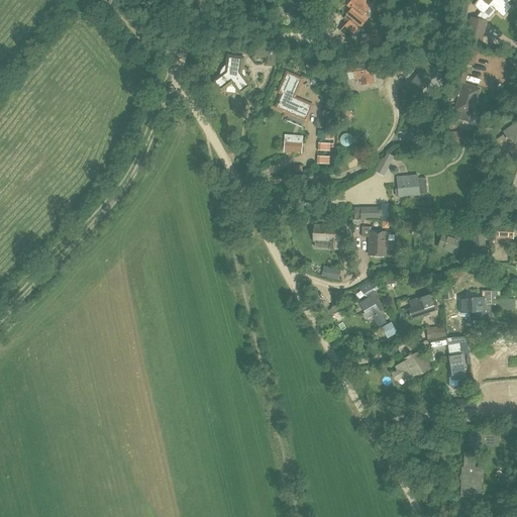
[(284,0),(282,6),(289,9),(301,15),(307,0),(284,0)]
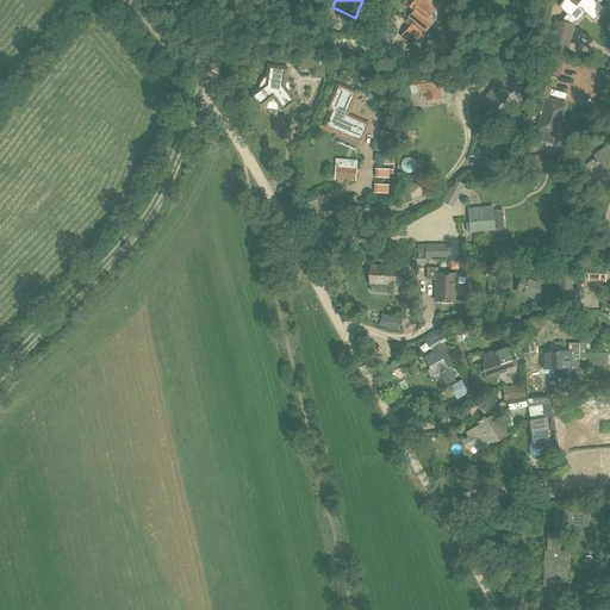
[(434,11),(437,5),(431,0),(415,0),(410,6),(414,10),(405,19),(422,33),(425,30),(436,18),(435,11),(434,11)]
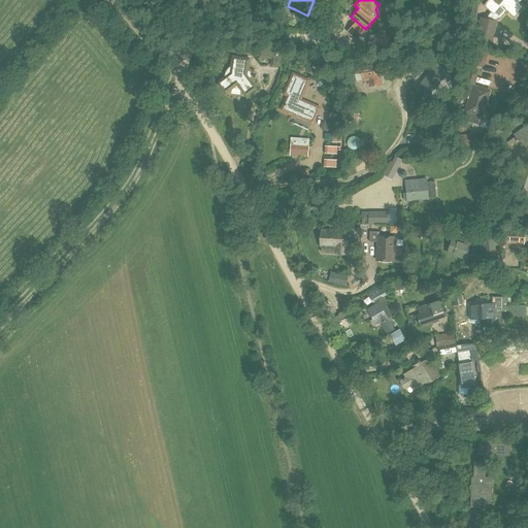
[(488,0),(483,6),(493,15),(500,6),(514,18),(523,7),(519,3),(522,0),(488,0)]
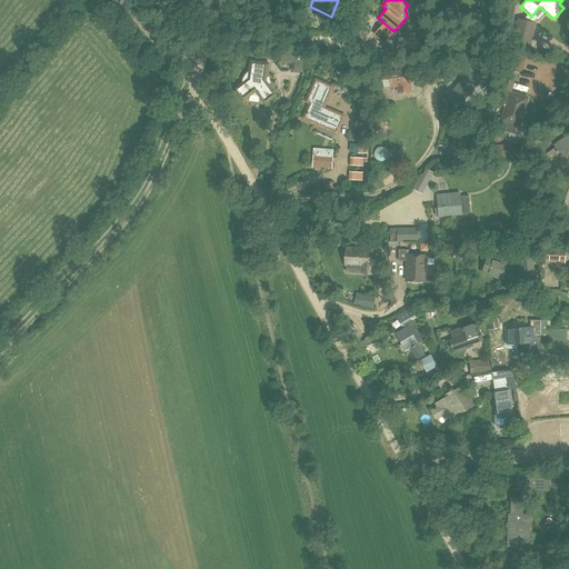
[(358,8),(351,5),(345,16),(351,19),(358,8)]
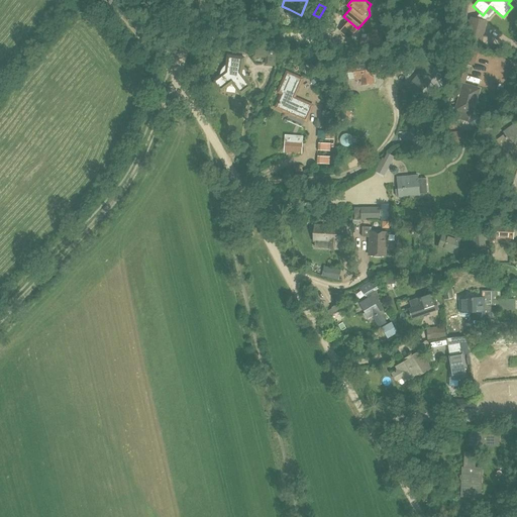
[(485,20),(471,19),(469,38),(483,40),(485,20)]
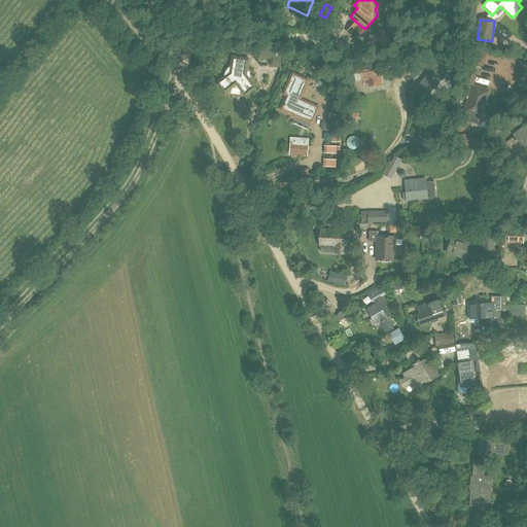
[(473,64),(484,67),(488,49),(478,46),(473,64)]
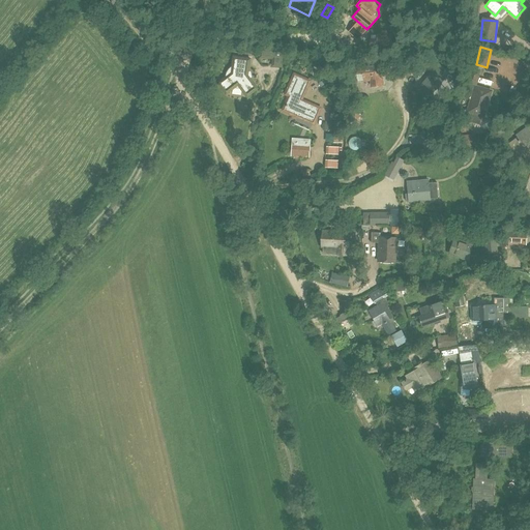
[(284,50),(260,48),(259,59),(272,59),(271,67),(283,67),(284,50)]
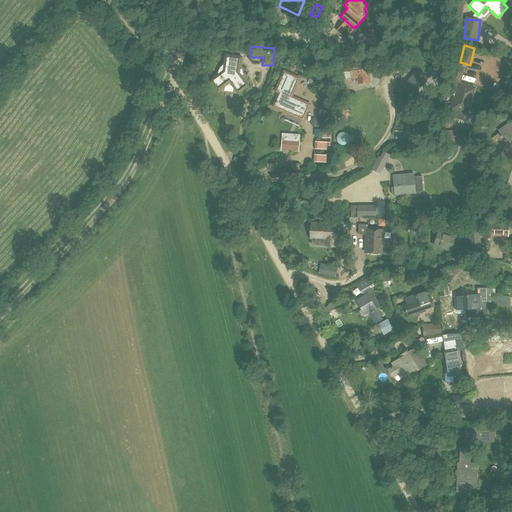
[(243,56),(225,53),(224,65),(222,66),(221,67),(219,69),(219,71),(218,74),(210,81),(219,92),(228,85),(232,86),(238,94),(250,86),(242,75),(244,75),(242,69),(241,69),(243,56)]
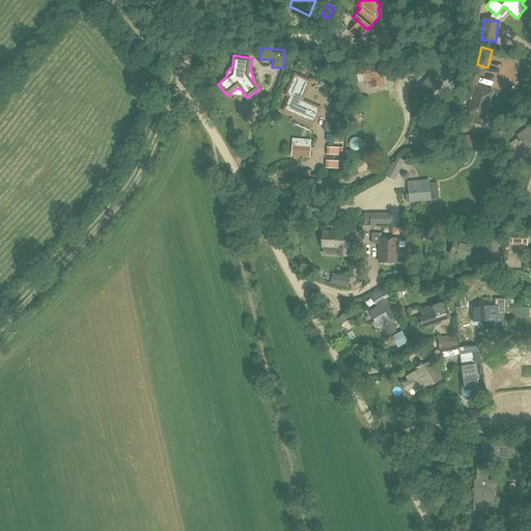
[(384,68),(383,61),(375,62),(375,61),(358,64),(359,72),(358,72),(360,85),(368,83),(368,84),(374,83),(375,89),(384,88),(383,80),(386,80),(385,74),(384,74),(383,68),(384,68)]
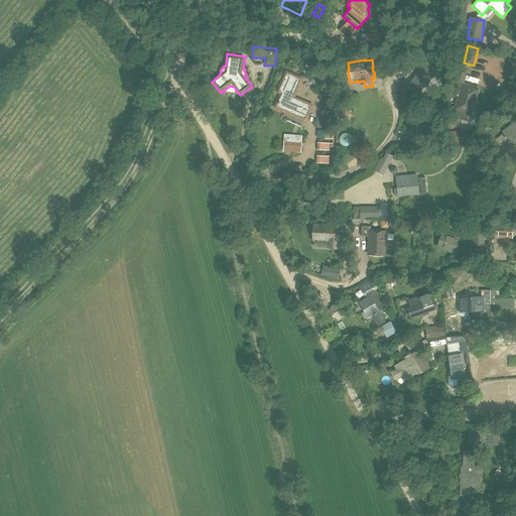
[(428,62),(420,73),(409,86),(419,94),(422,90),(431,98),(445,80),(442,77),(443,75),(428,62)]
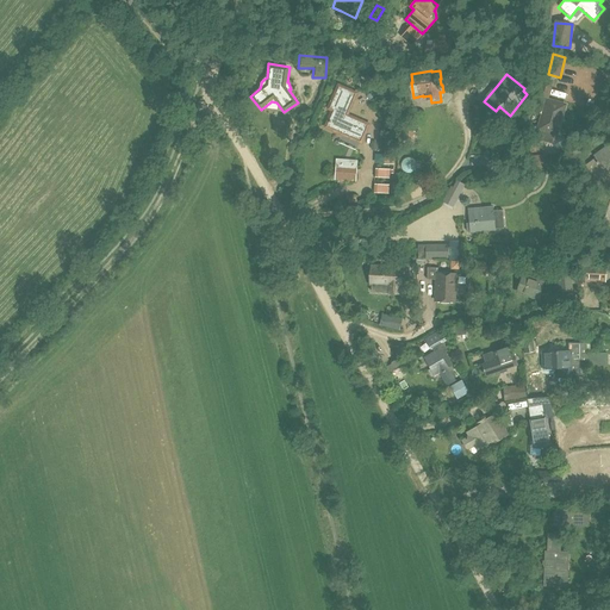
[(537,130),(540,130),(537,139),(553,144),(555,135),(556,135),(565,105),(547,100),(552,83),(542,81),(537,98),(539,99),(535,113),(542,114),(537,130)]
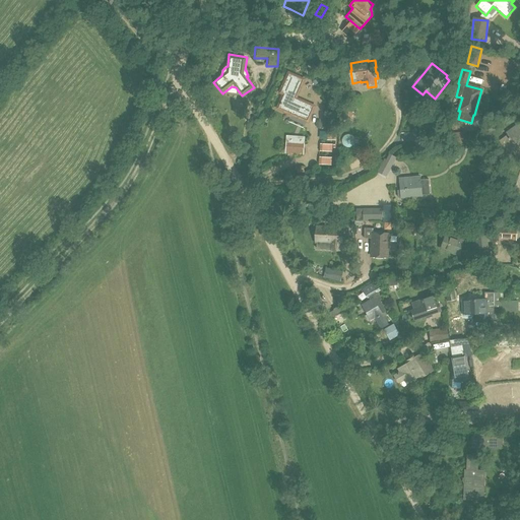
[(294,114),(295,112),(310,118),(315,106),(296,98),(304,80),(289,74),(282,91),(285,93),(279,108),(294,114)]
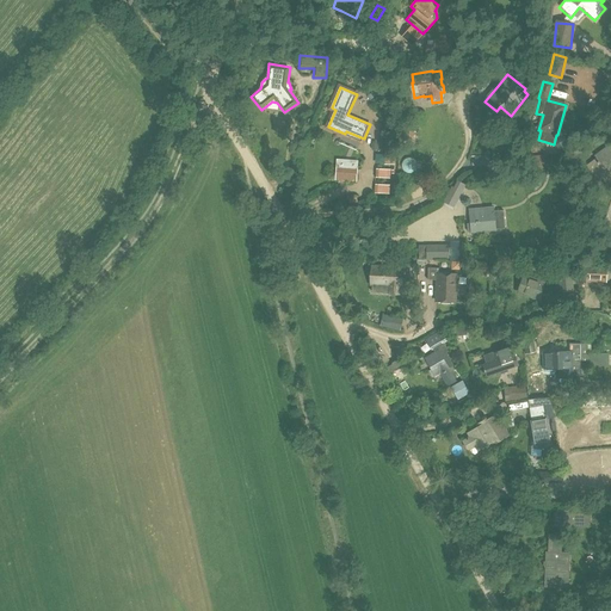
[(415,129),(403,125),(400,141),(414,142),(414,136),(417,136),(418,131),(415,131),(415,129)]
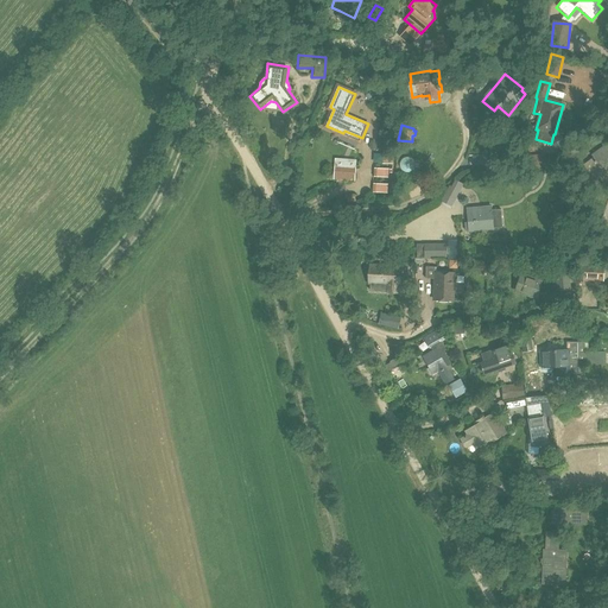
[(542,153),(525,156),(526,168),(543,165),(542,153)]
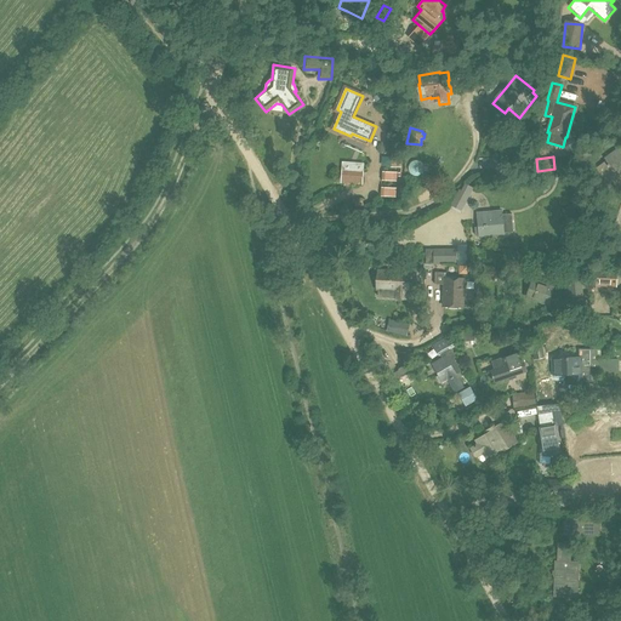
[(602,191),(620,175),(620,157),(610,165),(607,161),(590,174),(602,191)]
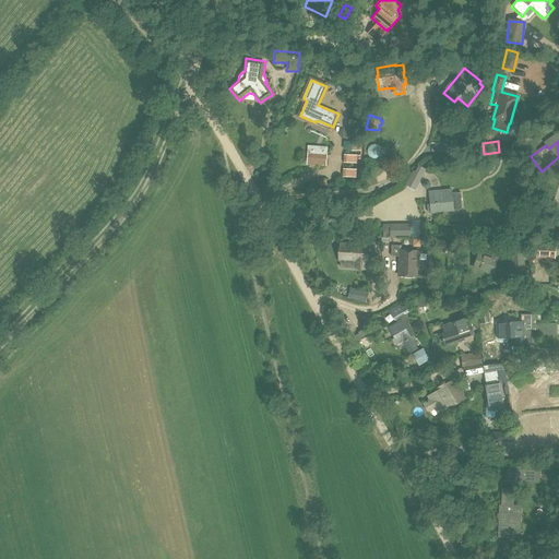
[(451,142),(436,143),(436,153),(451,153),(451,142)]
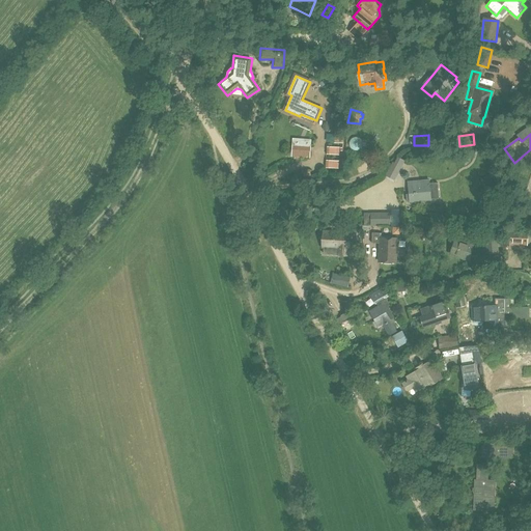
[(358,137),(355,137),(352,139),(350,142),(350,145),(352,148),(355,150),(358,150),(361,148),(363,145),(363,142),(361,139),(358,137)]
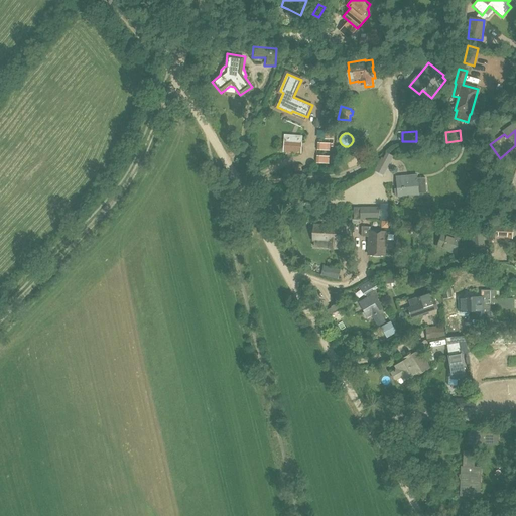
[(285,141),(284,152),(286,152),(286,155),(290,155),(290,153),(302,153),(303,142),(285,141)]
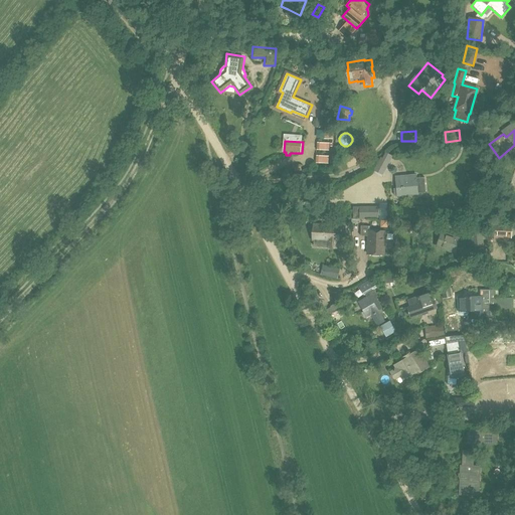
[(382,175),(393,156),(385,152),(382,158),(380,157),(373,170),(382,175)]
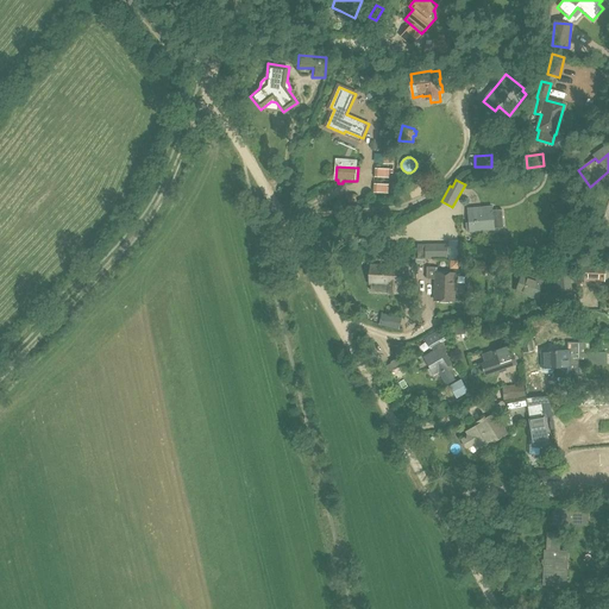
[(488,211),(488,206),(469,208),(470,223),(466,224),(466,232),(471,232),(490,230),(490,228),(504,227),(502,209),(497,209),(488,211)]
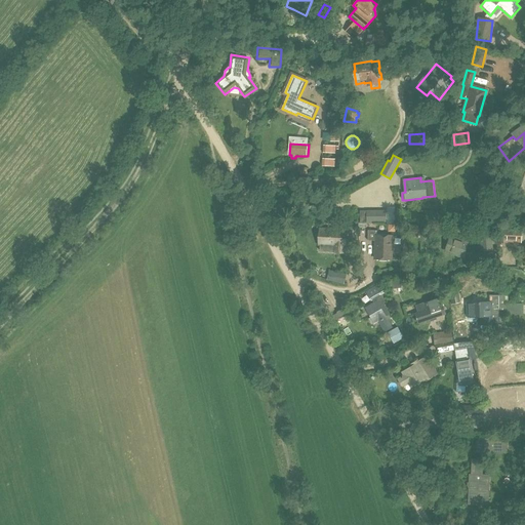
[(387,210),(367,209),(368,221),(387,220),(387,210)]
